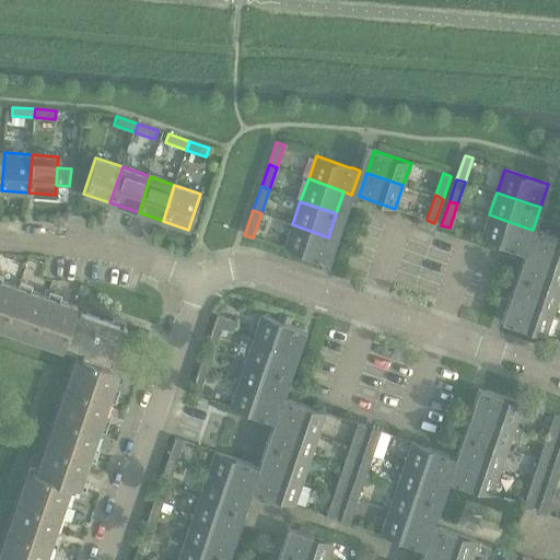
[(489,214),(481,237),(517,249),(525,228),(489,214)]
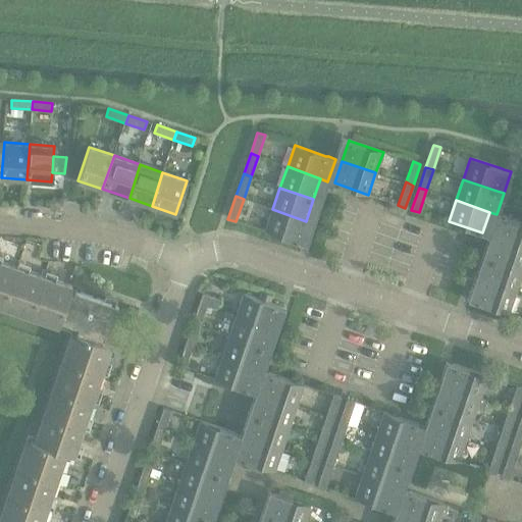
[(272,209),(265,230),(299,242),(306,221),(272,209)]
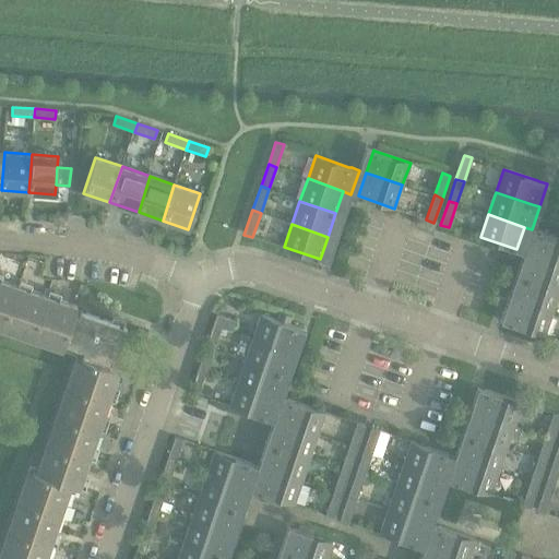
[(558,238),(539,232),(532,254),(558,263),(558,238)]
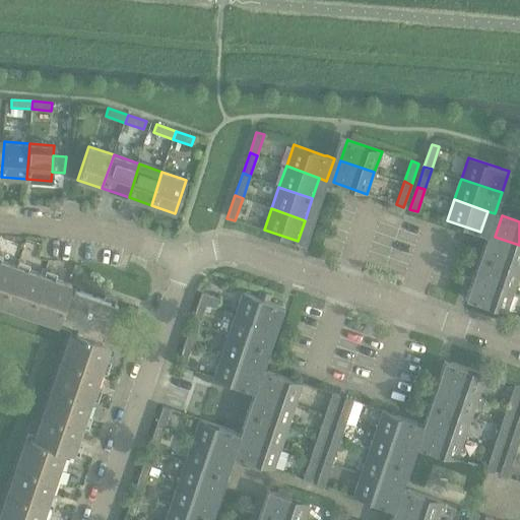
[(519,245),(495,237),(488,258),(519,268),(519,245)]
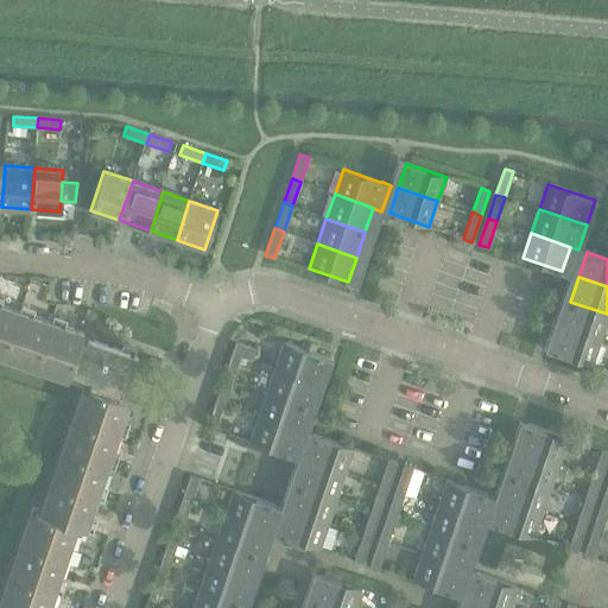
[(50,607),(77,529),(86,532),(97,495),(130,401),(118,398),(120,390),(125,391),(132,372),(137,356),(138,354),(102,341),(89,337),(88,336),(86,343),(81,342),(83,333),(84,330),(0,302),(0,347),(90,379),(90,381),(51,495),(44,517),(37,513),(4,607),(50,607)]
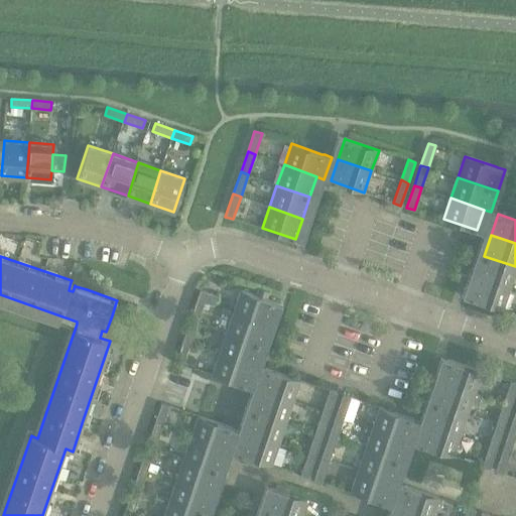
[(515,266),(484,256),(476,278),(510,289),(515,269),(515,266)]
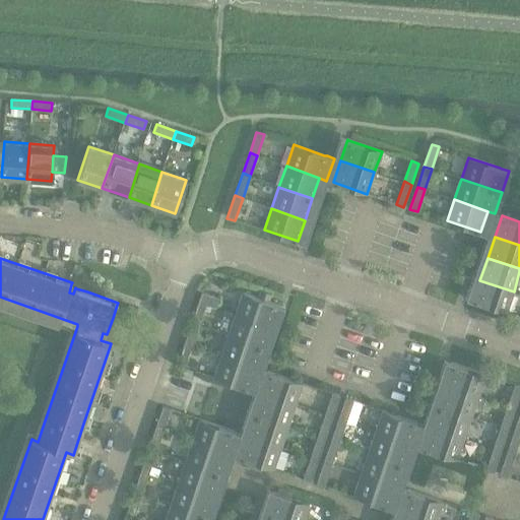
[(479,280),(473,300),(507,312),(514,291),(479,280)]
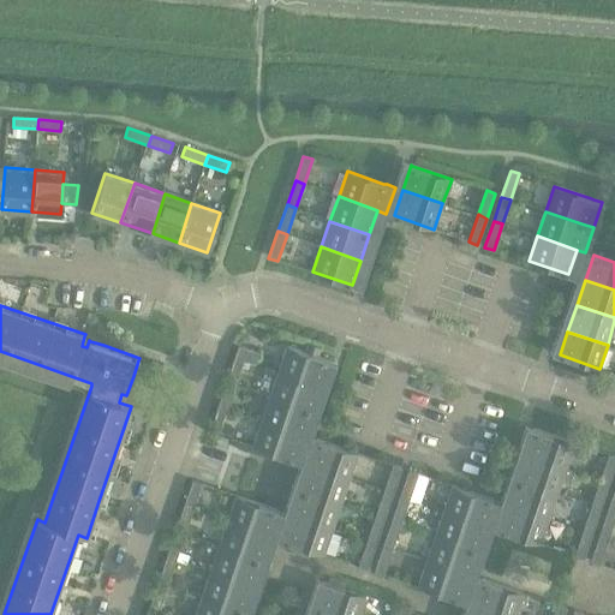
[(305,341),(302,351),(305,352),(318,357),(322,347),(305,341)]
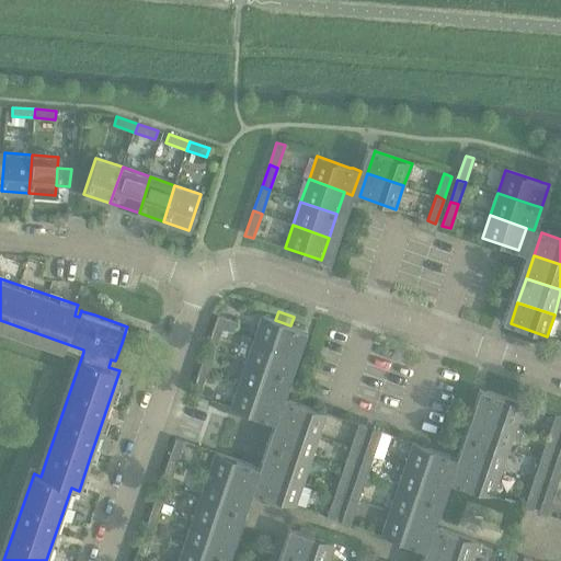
[(214,327),(222,329),(232,332),(236,322),(217,316),(214,327)]
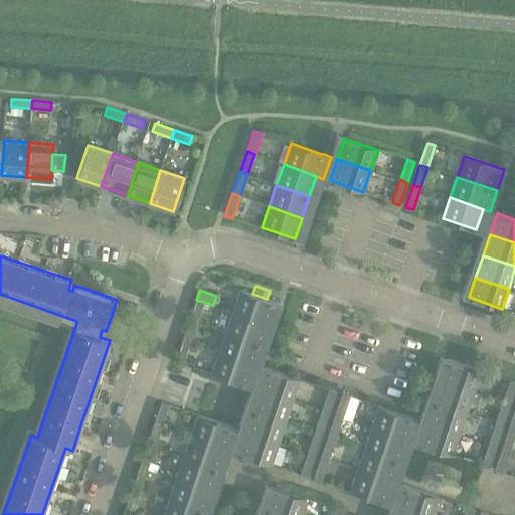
[(240,290),(233,311),(267,322),(274,324),(281,304),(274,301),(268,299),(267,299),(255,295),(252,294),(240,290)]
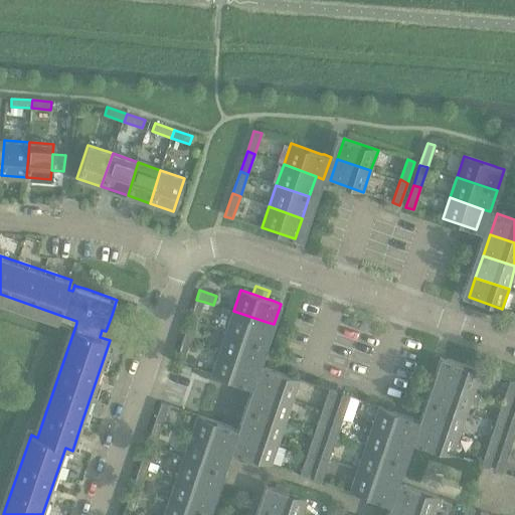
[(196,300),(189,320),(197,322),(204,302),(196,300)]
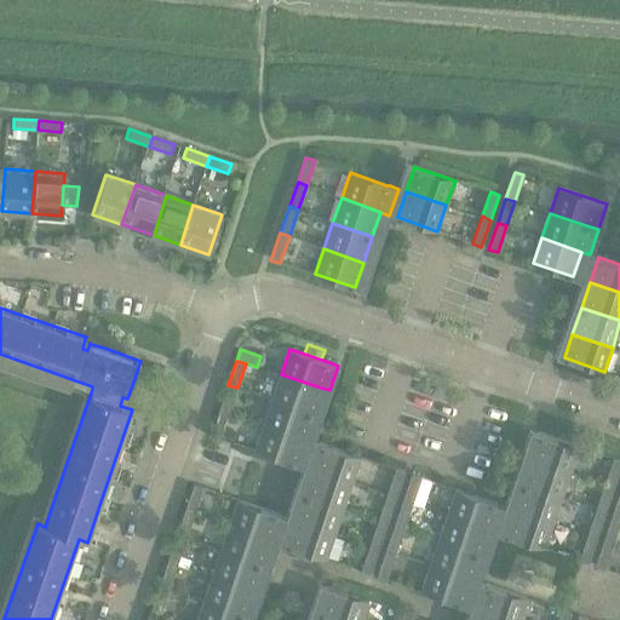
[(281,375),(273,399),(313,412),(321,414),(329,390),(321,388),(281,374),(281,375)]
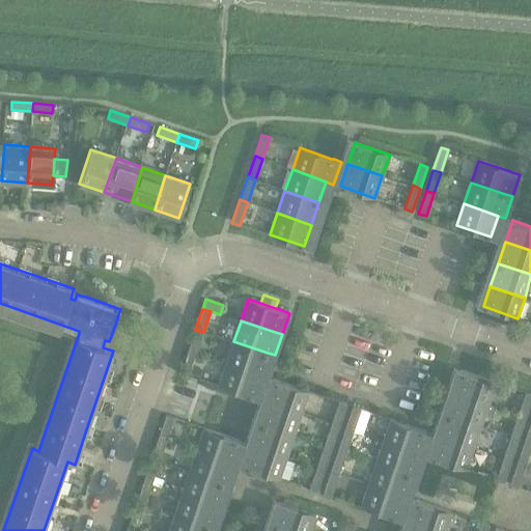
[(195,330),(189,351),(196,353),(203,332),(195,330)]
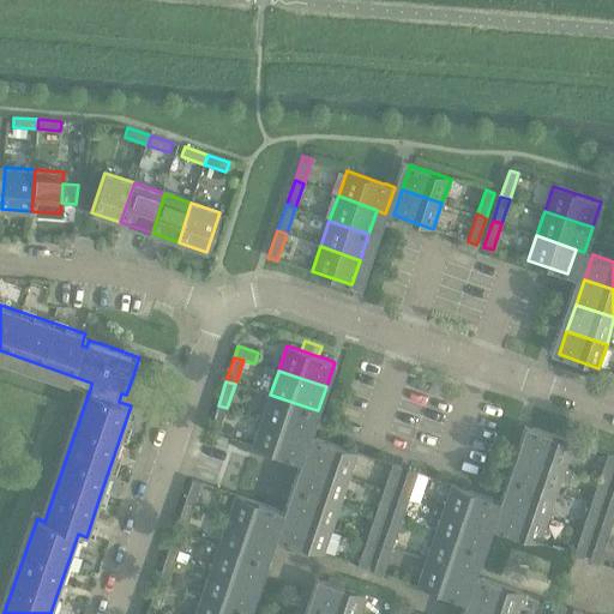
[(270,395),(262,420),(301,434),(309,437),(318,410),(309,408),(270,395)]
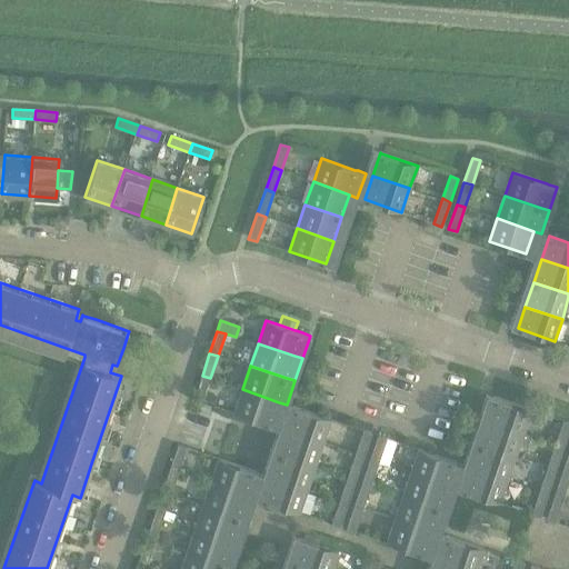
[(202,376),(193,400),(201,403),(210,378),(202,376)]
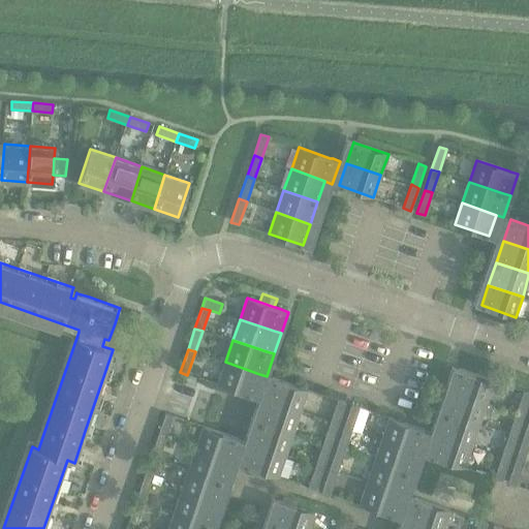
[(225,362),(218,384),(252,397),(258,399),(267,376),(259,374),(225,362)]
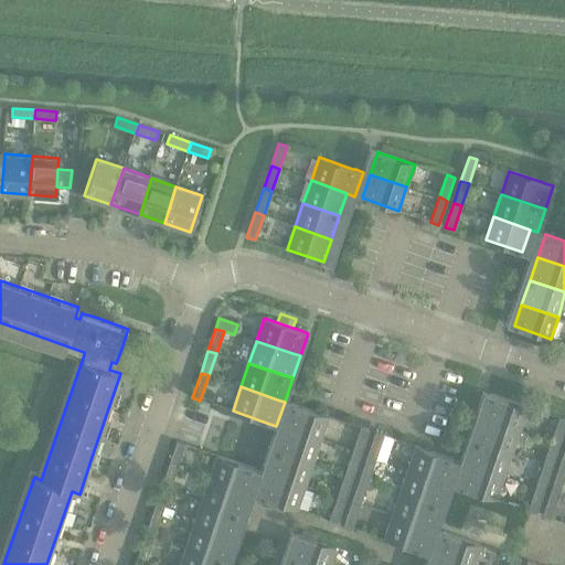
[(483,393),(477,414),(520,429),(528,407),(491,395),(483,393)]
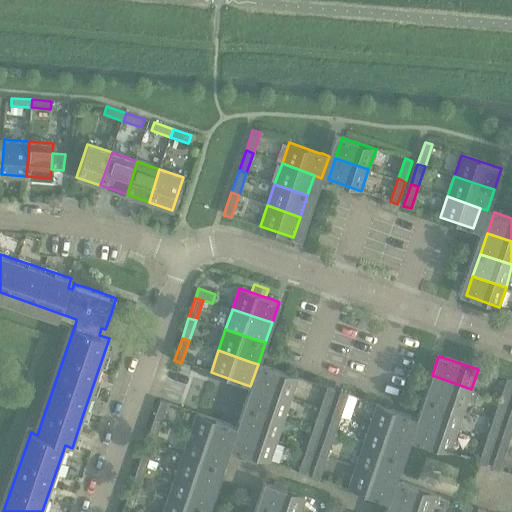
[(258,364),(251,386),(257,389),(290,400),(298,378),(265,366),(262,365),(258,364)]
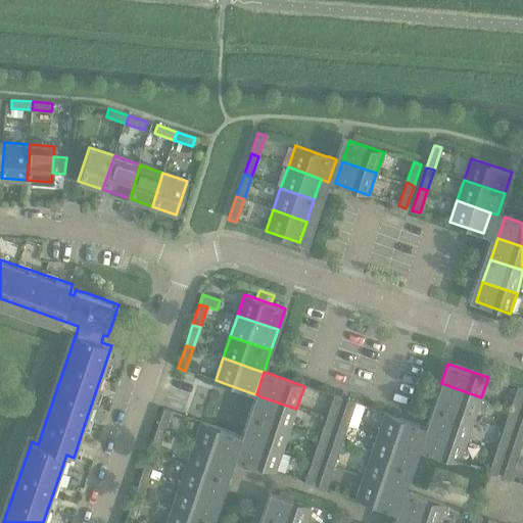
[(441,383),(433,406),(474,420),(478,408),(485,410),(488,400),(481,398),(481,397),(441,383)]
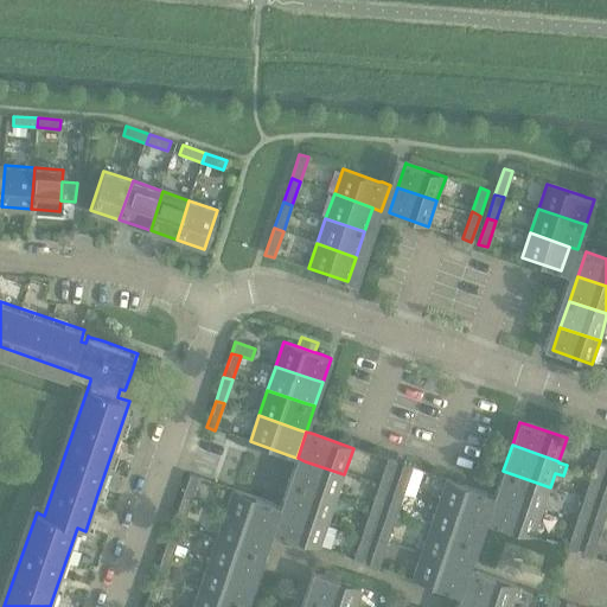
[(601,449),(593,473),(601,475),(606,458),(606,451),(601,448),(601,449)]
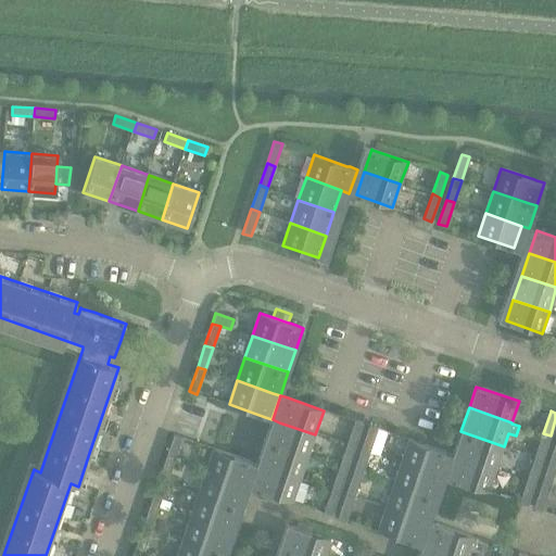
[(269,427),(265,440),(273,442),(301,453),(308,455),(310,453),(315,434),(279,422),(273,419),(269,427)]
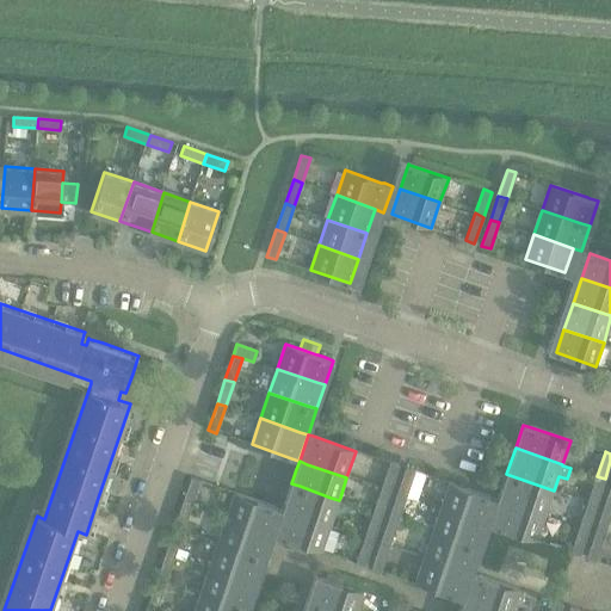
[(390,462),(382,488),(390,491),(399,466),(390,462)]
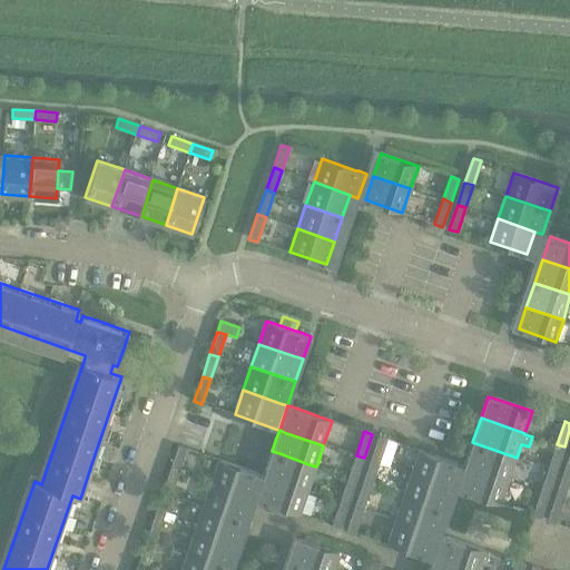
[(379,436),(371,460),(379,463),(387,439),(379,436)]
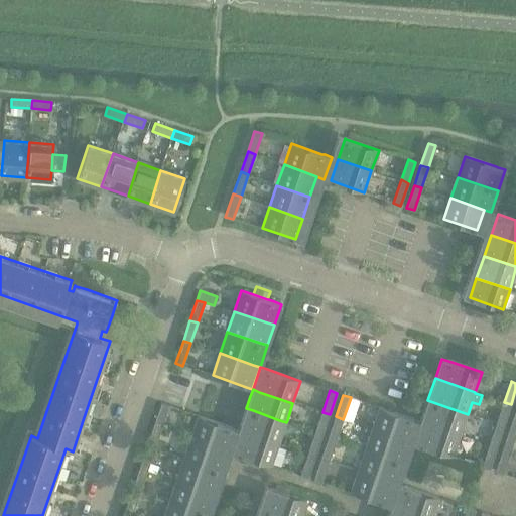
[(427,400),(420,420),(461,434),(468,414),(427,400)]
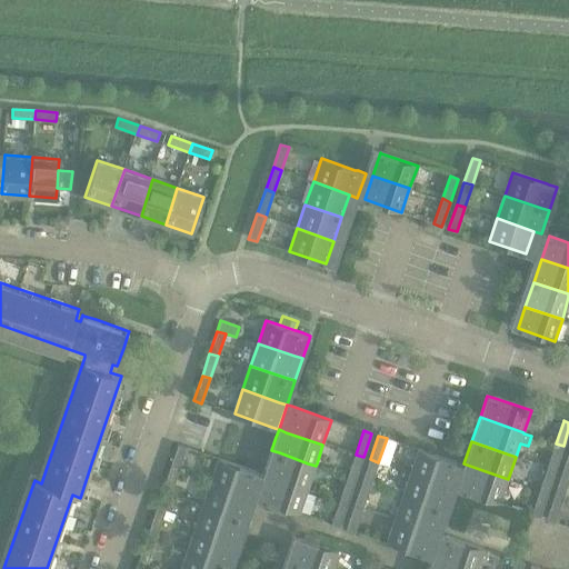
[(548,466),(547,468),(556,470),(556,469),(558,463),(563,446),(556,443),(548,466)]
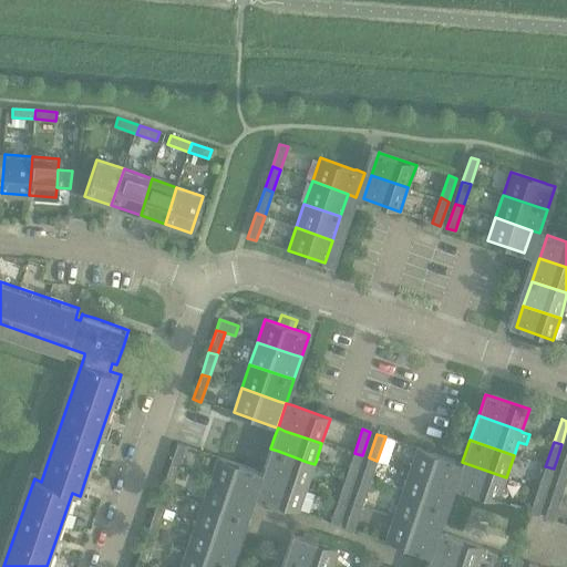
[(186,446),(177,444),(169,467),(178,470),(186,446)]
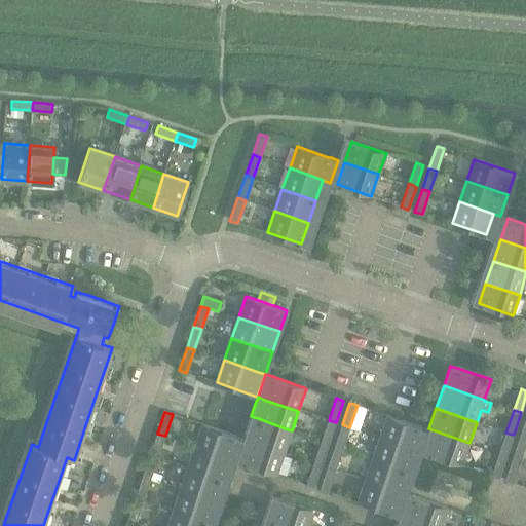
[(383,428),(380,437),(413,448),(421,451),(428,429),(423,427),(420,426),(405,421),(387,415),(383,428)]
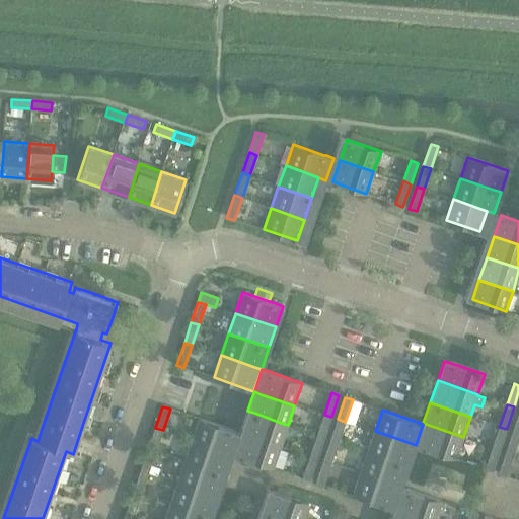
[(247,411),(240,433),(246,435),(281,447),(288,425),(281,423),(254,413),(247,411)]
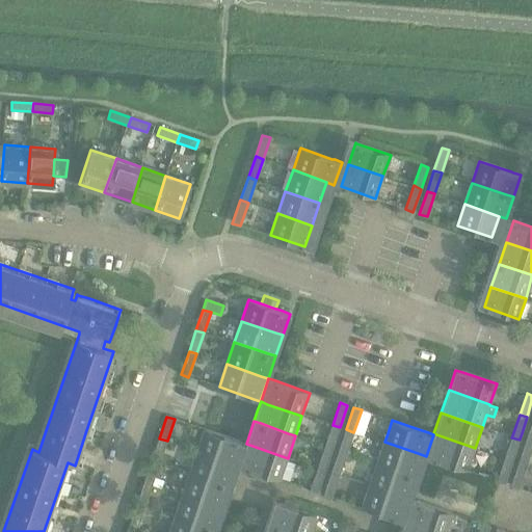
[(329,433),(324,447),(333,449),(338,433),(340,428),(340,427),(333,425),(329,433)]
